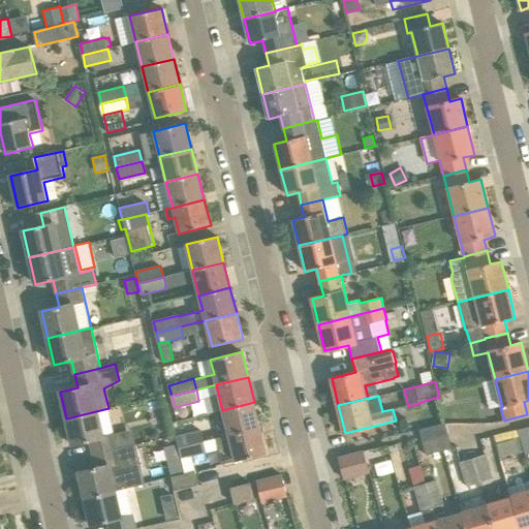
[(254,402),(222,410),(228,435),(260,428),(254,402)]
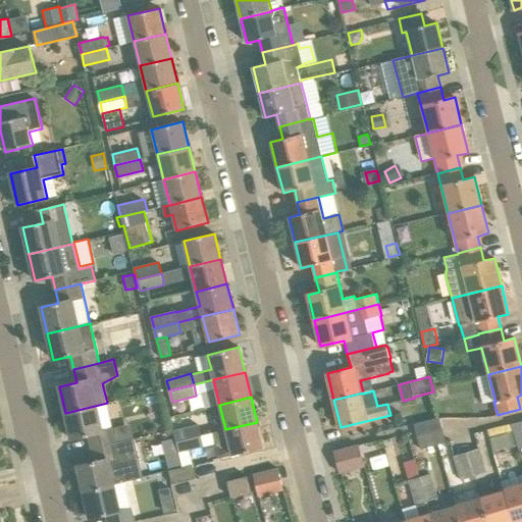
[(91,449),(117,442),(114,427),(112,427),(107,403),(65,413),(71,439),(88,435),(91,449)]
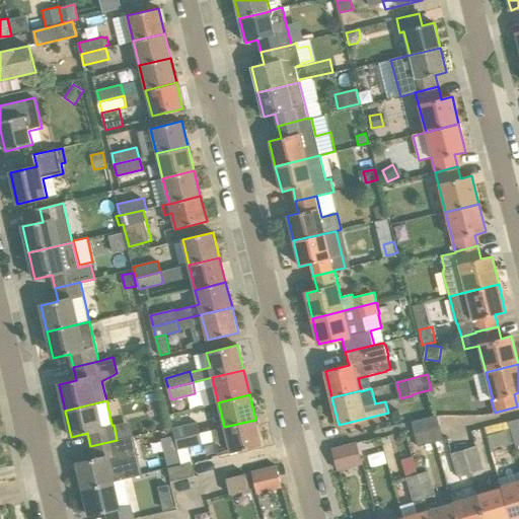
[(440,426),(438,416),(413,422),(416,434),(440,428),(440,426)]
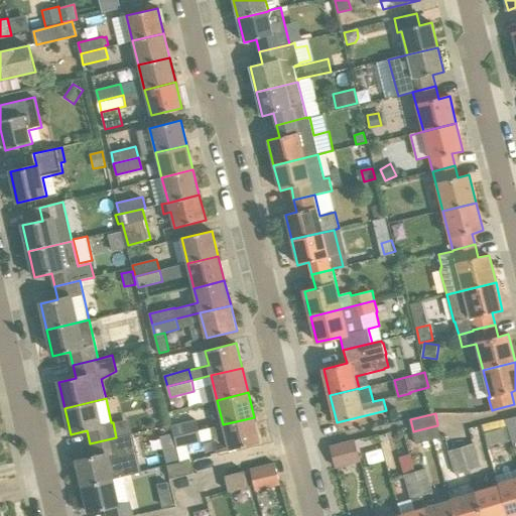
[(223,424),(211,427),(218,453),(260,442),(254,417),(223,424)]
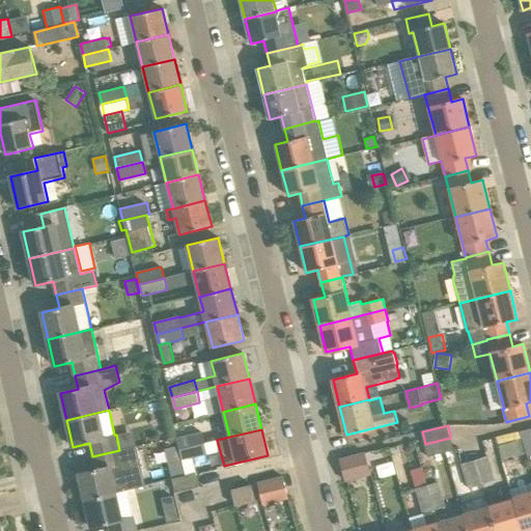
[(524,446),(530,443),(530,429),(520,432),(524,446)]
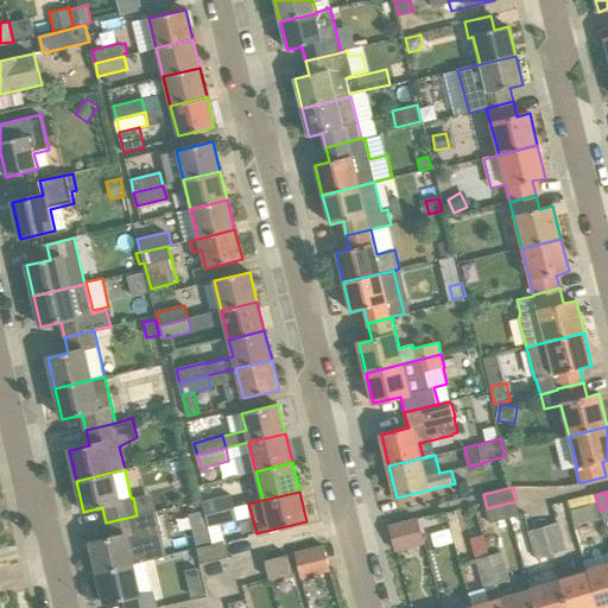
[(203,502),(206,514),(235,507),(233,494),(203,502)]
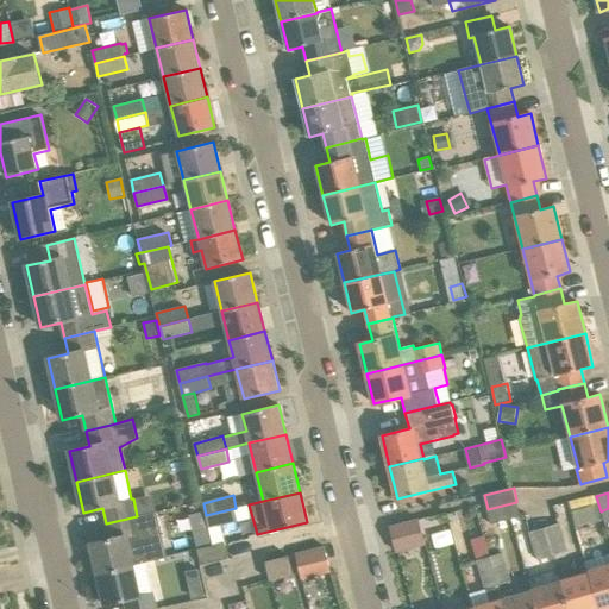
[(488,509),(491,523),(521,516),(516,500),(516,502),(488,509)]
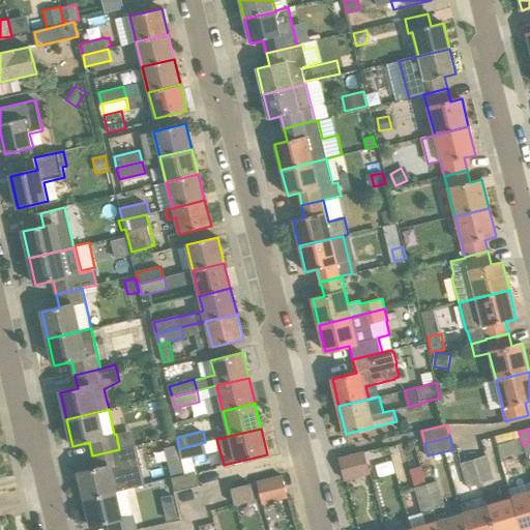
[(205,442),(179,448),(182,460),(208,453),(205,442)]
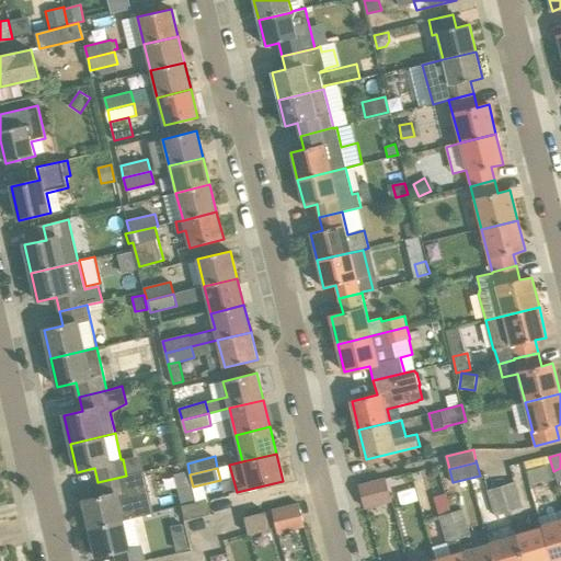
[(90,529),(124,521),(119,503),(150,496),(145,471),(126,476),(98,482),(101,496),(83,501),(90,529)]
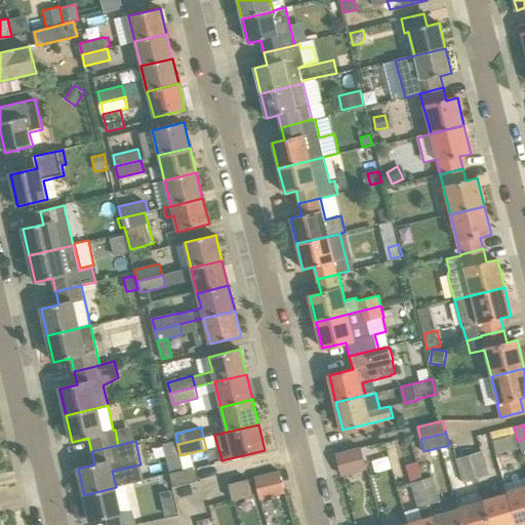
[(338,466),(364,458),(362,448),(335,455),(338,466)]
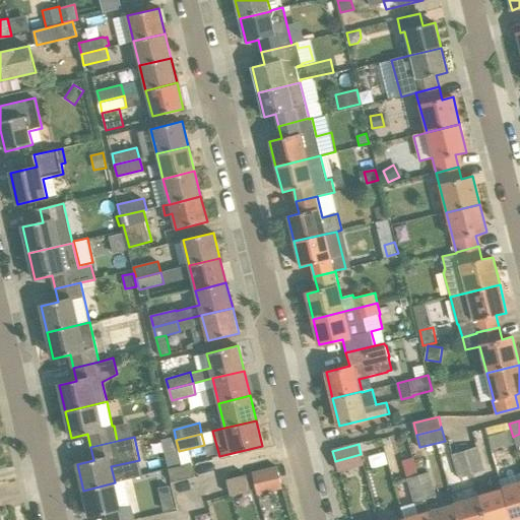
[(472,474),(484,470),(477,447),(465,451),(472,474)]
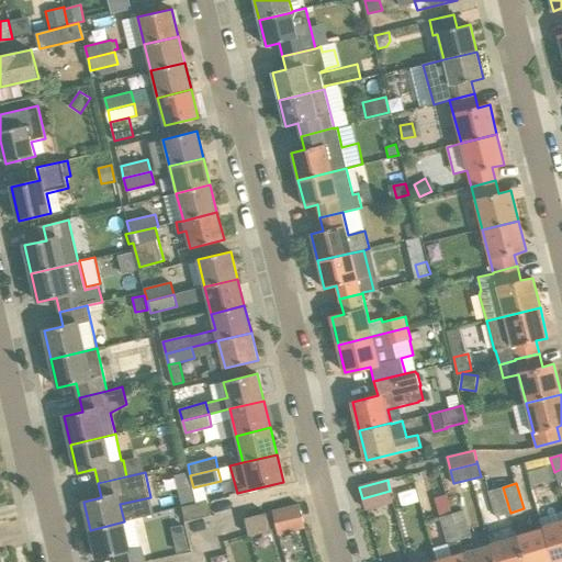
[(497,517),(510,513),(503,487),(490,492),(497,517)]
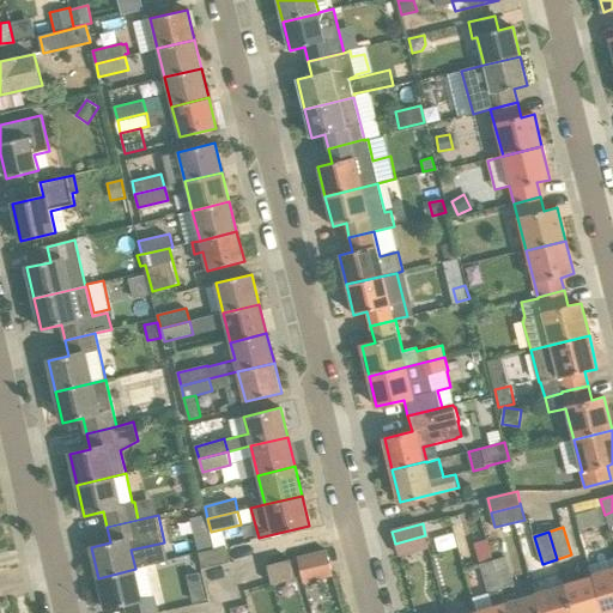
[(214,548),(211,533),(196,538),(200,552),(214,548)]
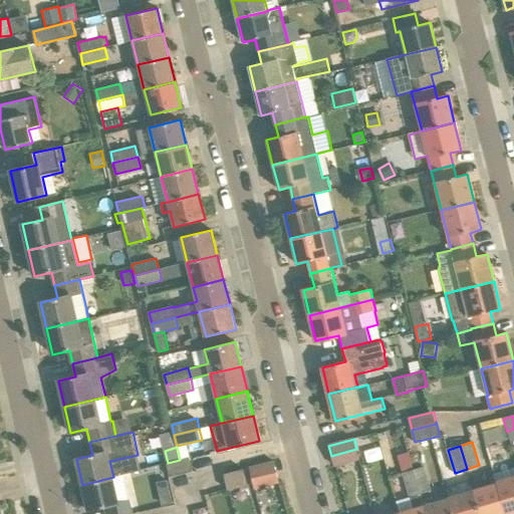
[(334,466),(359,459),(356,449),(331,456),(334,466)]
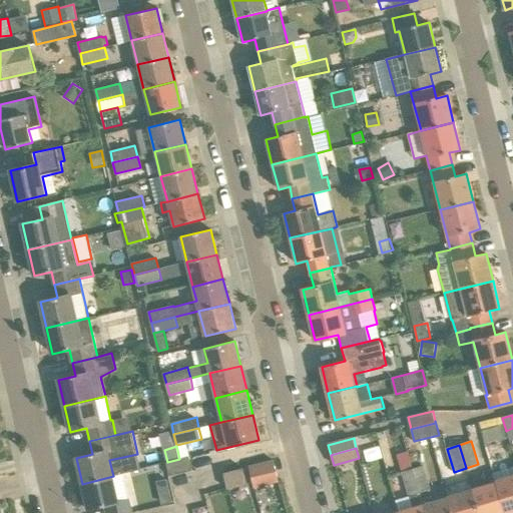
[(189,457),(179,459),(167,462),(170,476),(193,470),(189,457)]
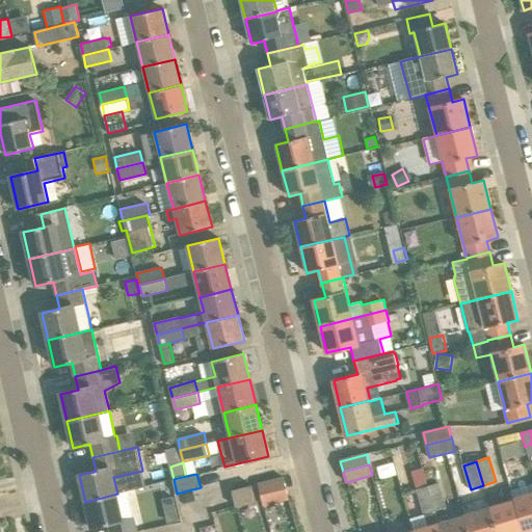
[(261,495),(287,489),(284,478),(259,484),(261,495)]
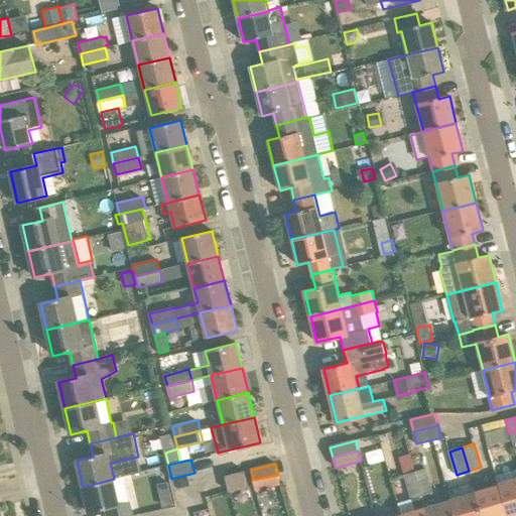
[(432,492),(426,469),(415,472),(421,496),(432,492)]
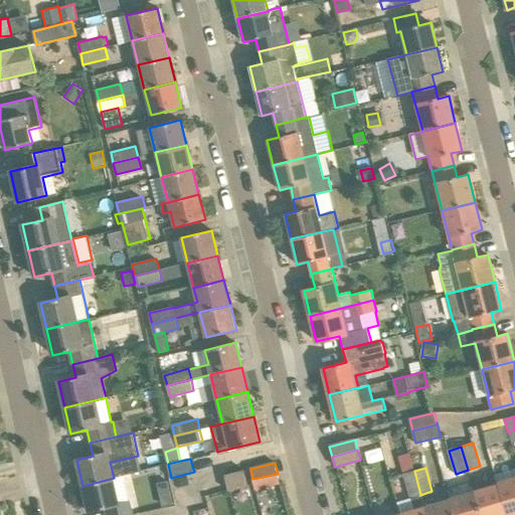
[(244,470),(224,475),(228,492),(249,487),(244,470)]
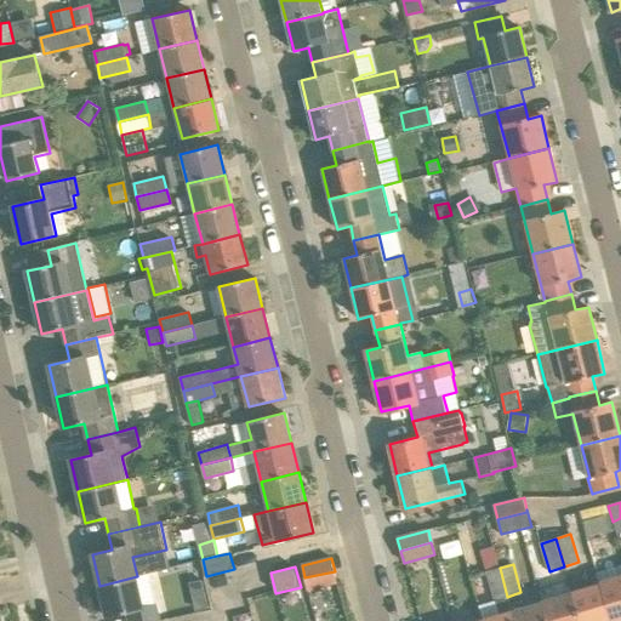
[(483,620),(514,620),(512,611),(507,597),(500,568),(486,571),(495,600),(500,615),(483,620)]
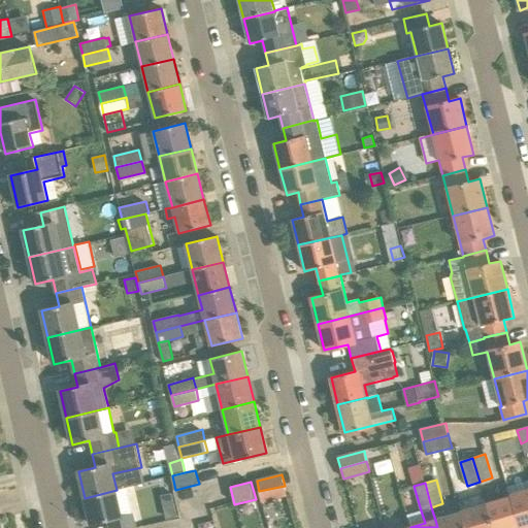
[(259,491),(262,501),(287,495),(285,486),(259,491)]
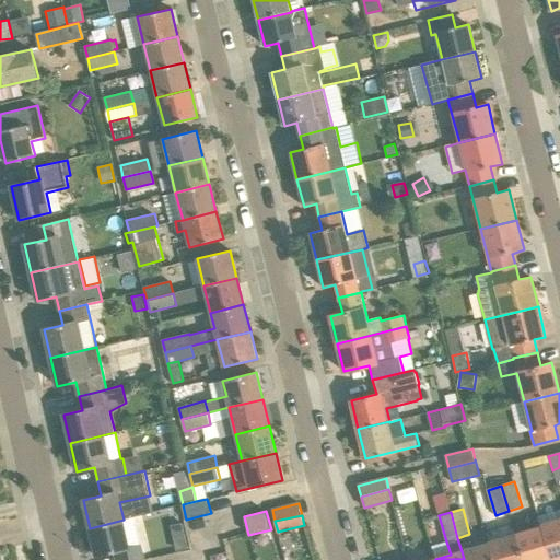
[(116,559),(144,559),(146,559),(142,545),(130,547),(124,520),(90,528),(96,556),(114,552),(116,559)]
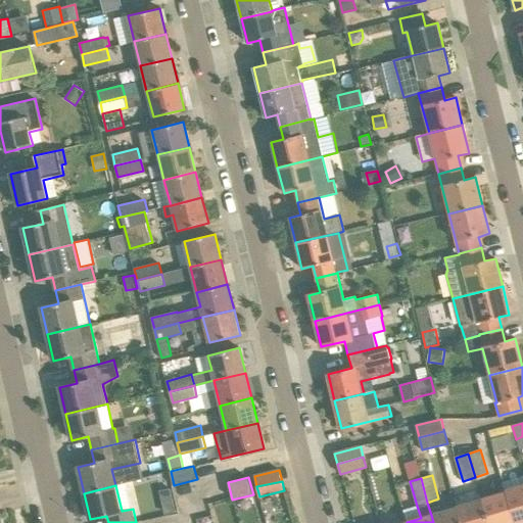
[(514,522),(515,522),(522,520),(522,486),(506,491),(514,522)]
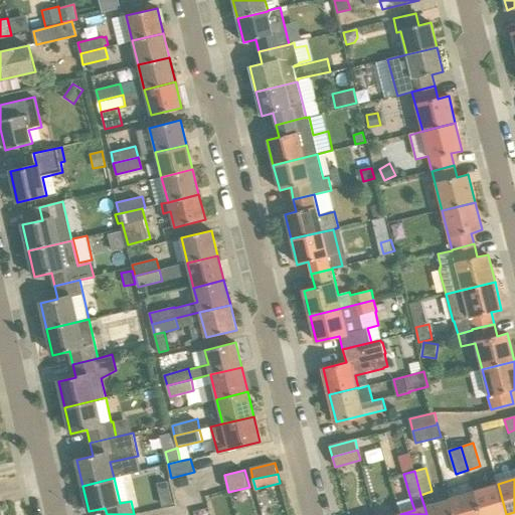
[(480,514),(506,514),(498,484),(473,491),(480,514)]
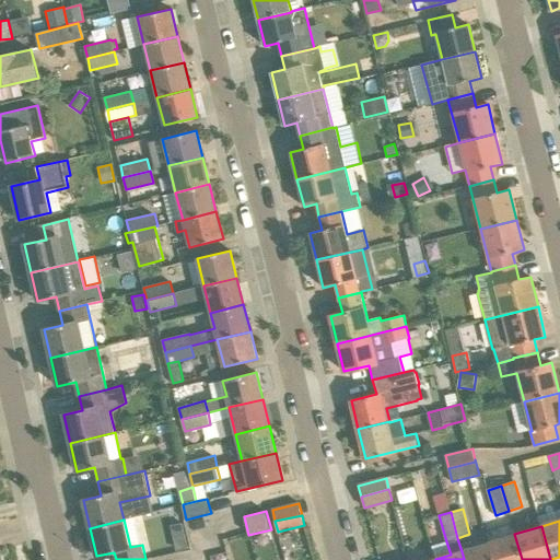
[(522,559),(514,534),(489,543),(493,559),(522,559)]
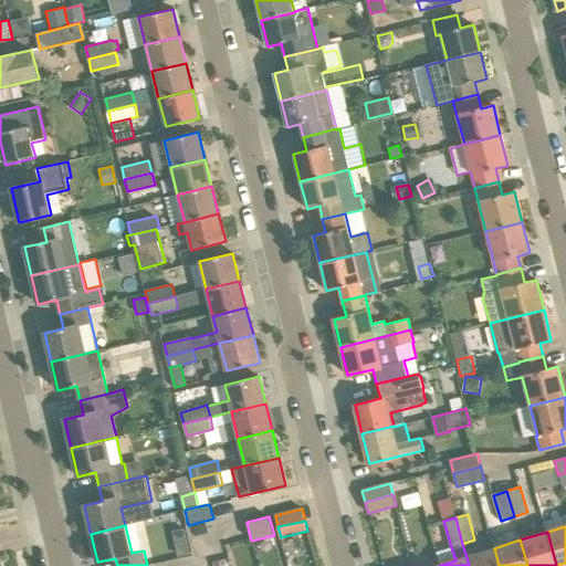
[(188,544),(176,547),(178,556),(190,554),(188,544)]
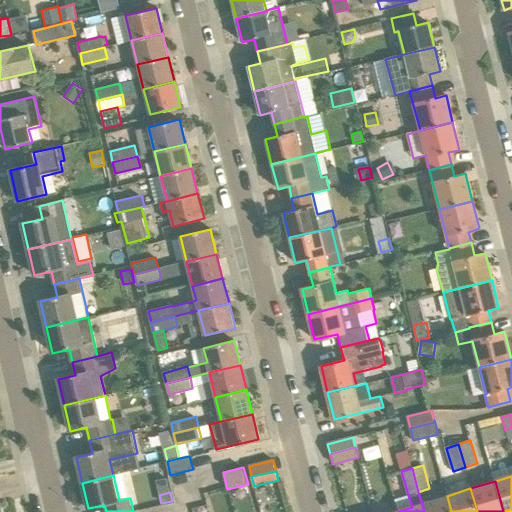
[(424,511),(451,511),(447,496),(422,504),(424,511)]
